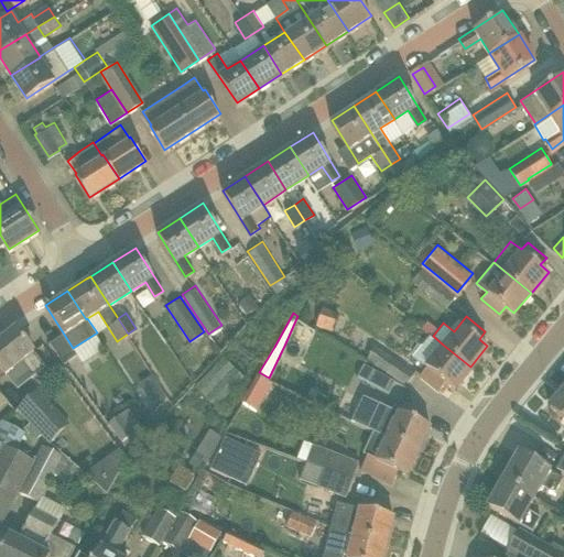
[(45,363),(15,326),(0,338),(0,363),(6,371),(7,371),(18,385),(45,363)]
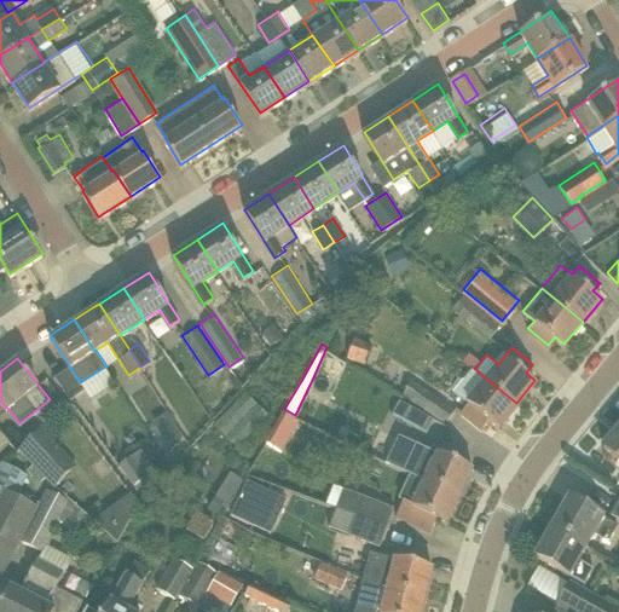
[(410,377),(401,391),(446,421),(453,406),(410,377)]
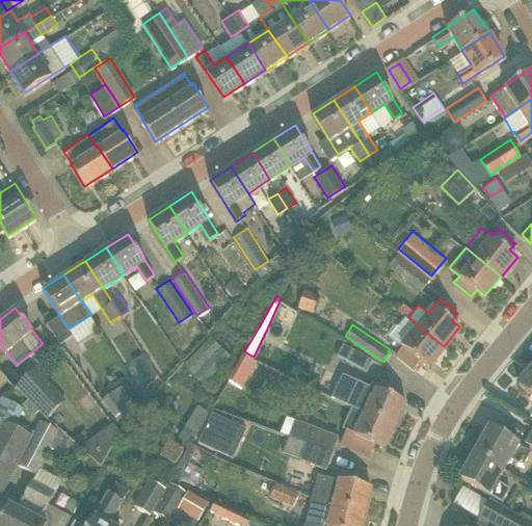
[(420,359),(427,365),(444,346),(418,325),(396,351),(414,366),(420,359)]
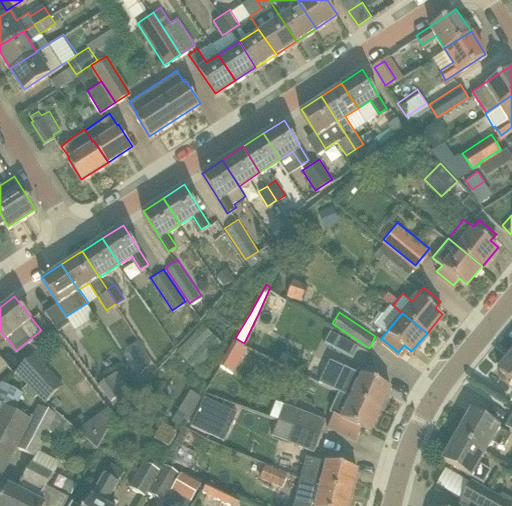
[(234,338),(230,346),(243,353),(247,345),(244,343),(235,338),(234,338)]
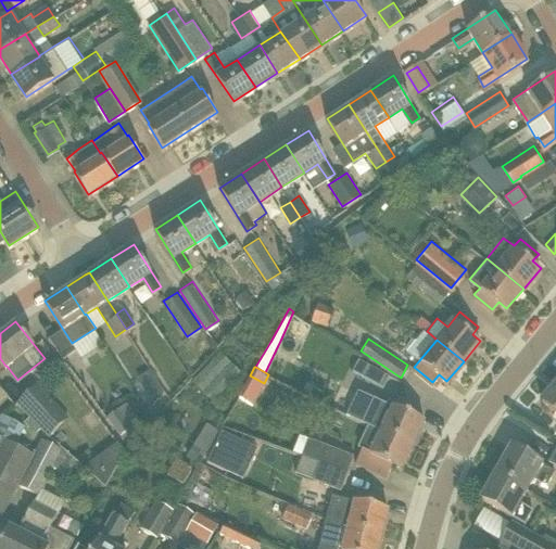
[(163,388),(156,378),(144,385),(151,396),(163,388)]
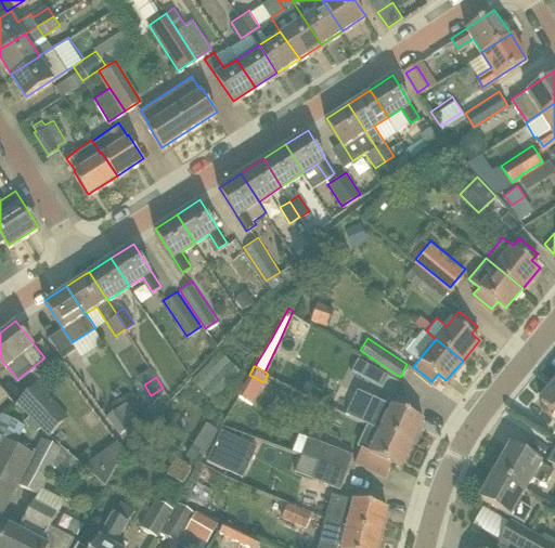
[(554,380),(541,398),(554,409),(554,380)]
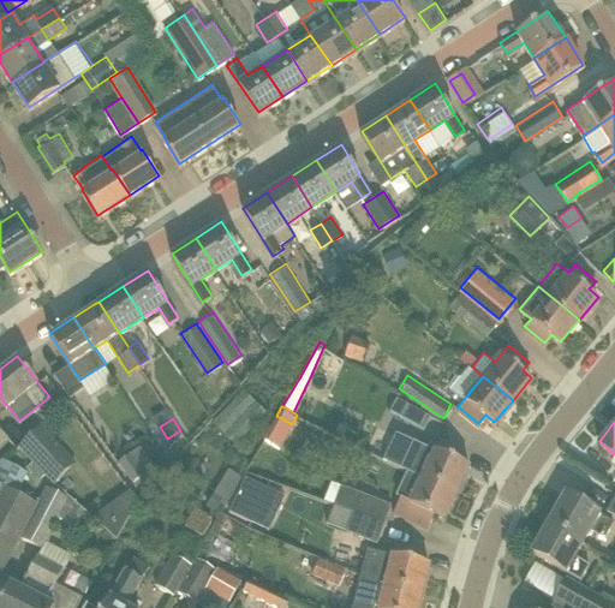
[(40,423),(18,443),(53,481),(75,462),(40,423)]
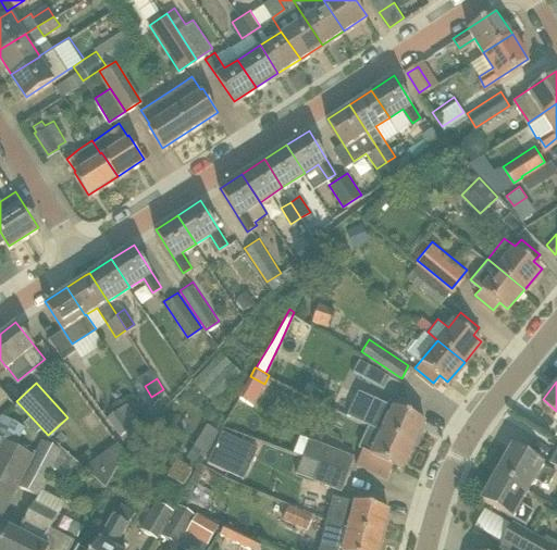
[(413,444),(425,420),(416,414),(420,405),(398,396),(394,404),(375,396),(363,420),(383,428),(413,444)]
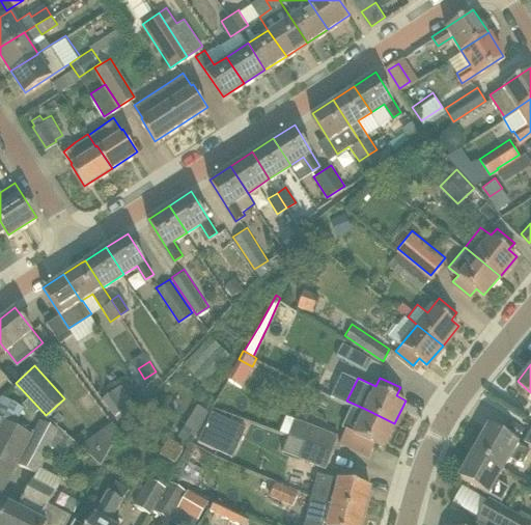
[(102,393),(113,410),(131,397),(119,382),(102,393)]
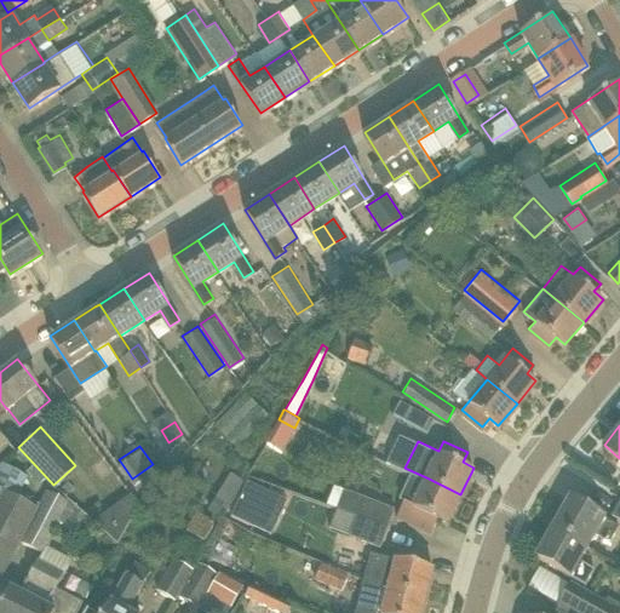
[(0,573),(19,537),(36,505),(17,494),(28,474),(1,459),(0,460),(0,573)]
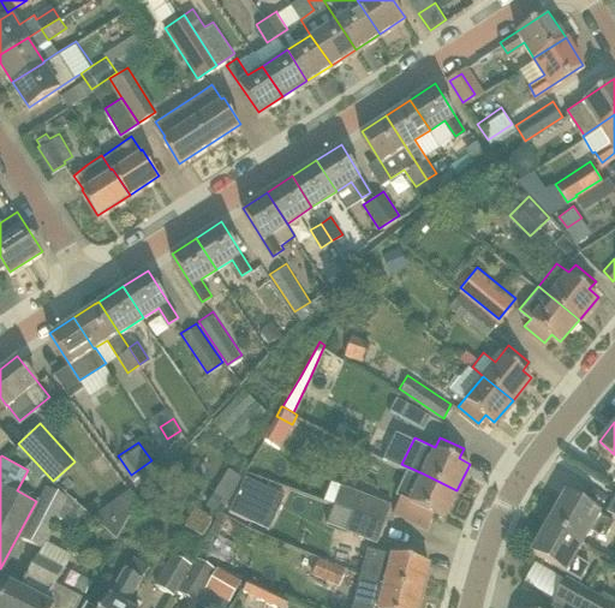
[(251,518),(267,484),(245,474),(230,508),(251,518)]
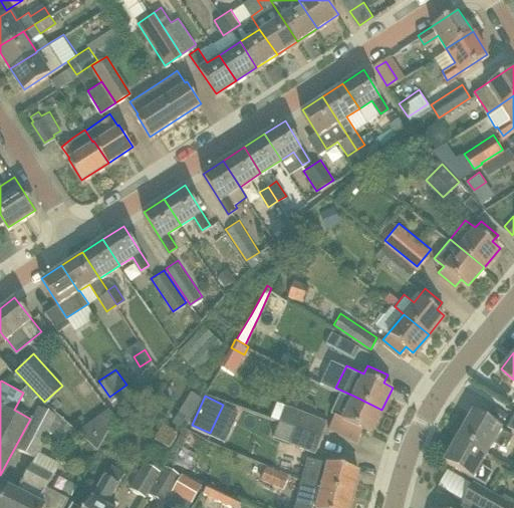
[(371,432),(381,410),(353,396),(343,416),(335,412),(328,426),(356,440),(362,428),(371,432)]
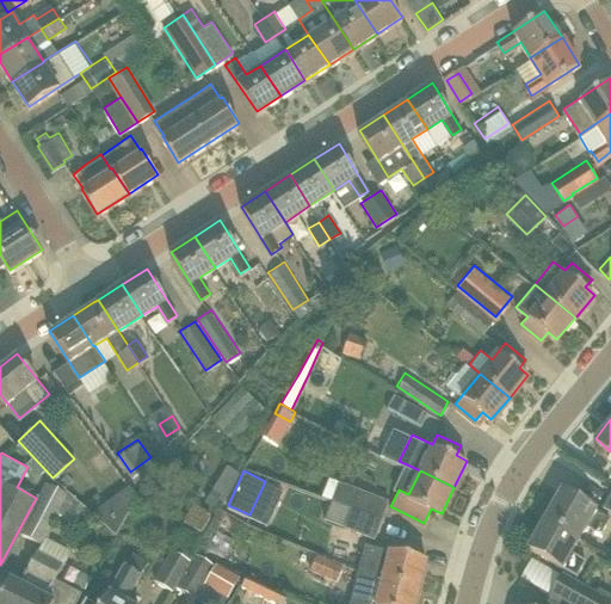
[(19,529),(42,541),(67,491),(45,479),(36,498),(19,529)]
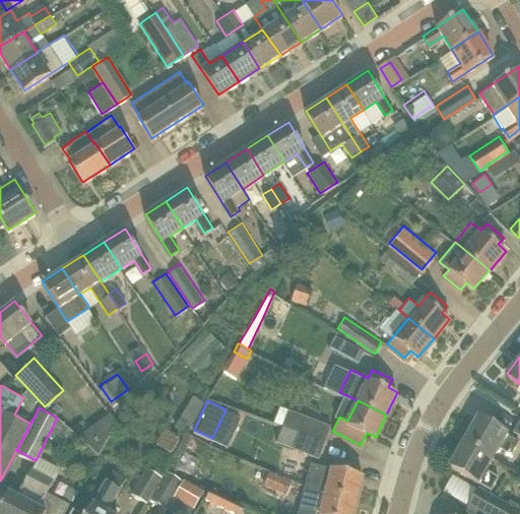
[(298,431),(324,441),(331,425),(287,408),(281,425),(298,431)]
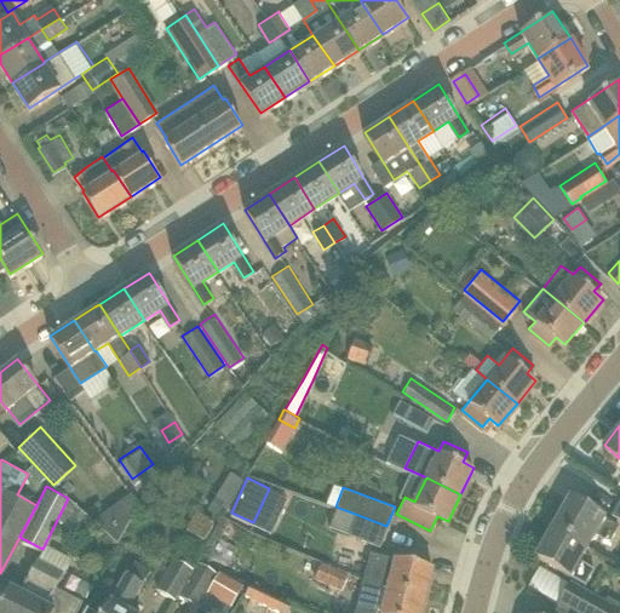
[(604,514),(570,494),(554,525),(587,544),(595,531),(609,539),(619,523),(604,514)]
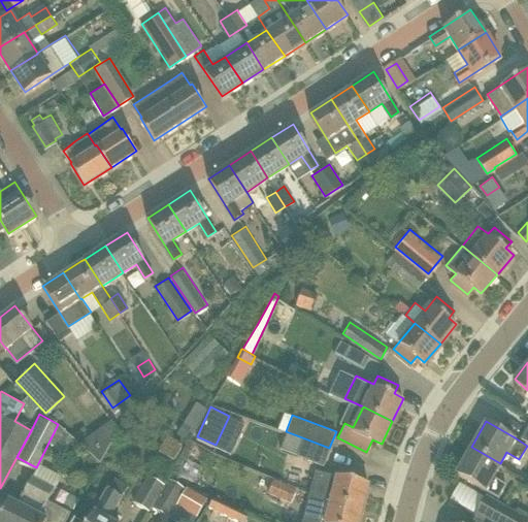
[(91,433),(78,442),(100,460),(104,452),(91,433)]
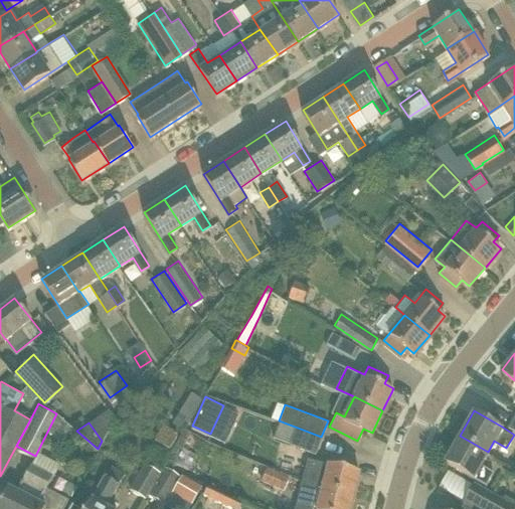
[(178,431),(164,422),(155,438),(169,446),(178,431)]
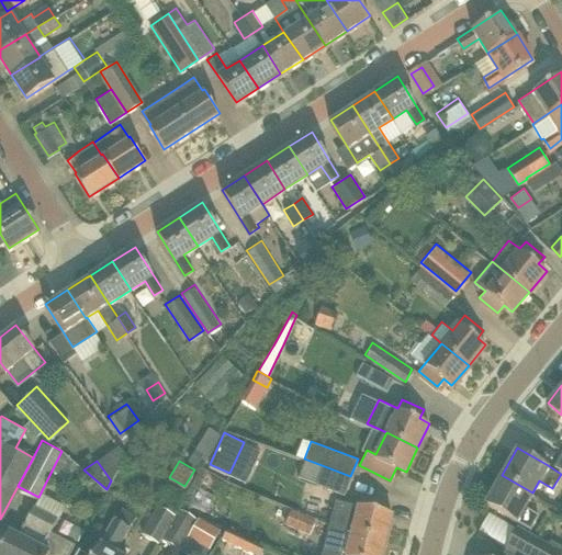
[(350,476),(322,465),(315,484),(344,494),(350,476)]
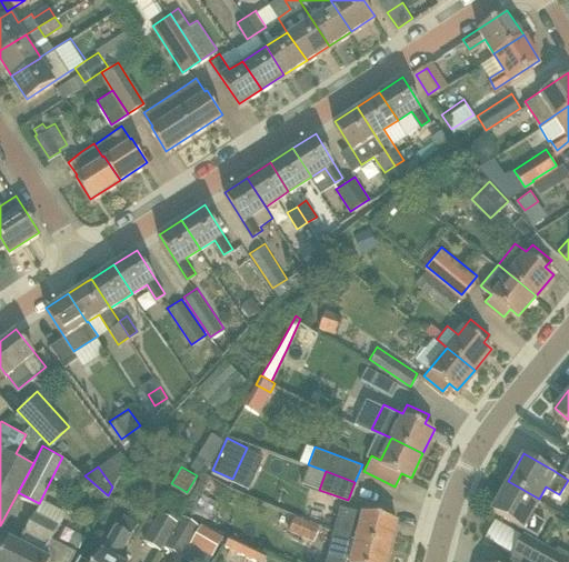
[(539,499),(508,481),(492,508),(523,525),(537,533),(545,519),(531,511),(539,499)]
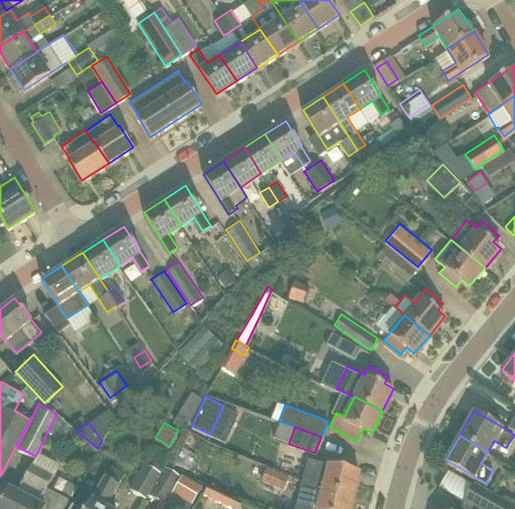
[(353,494),(359,470),(350,468),(352,459),(331,454),(323,485),(322,487),(353,494)]
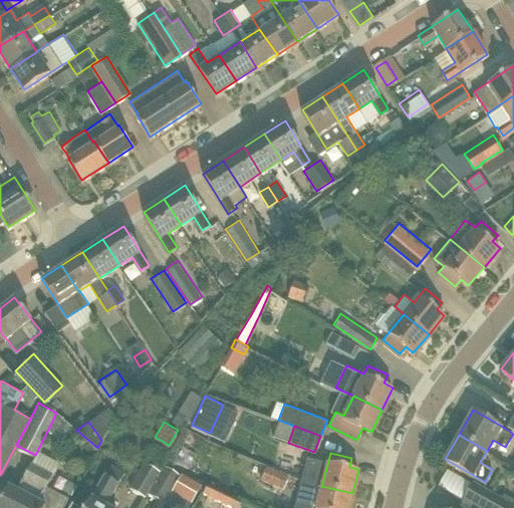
[(125,470),(118,466),(101,456),(90,474),(101,481),(84,507),(73,500),(67,507),(113,507),(104,502),(125,470)]
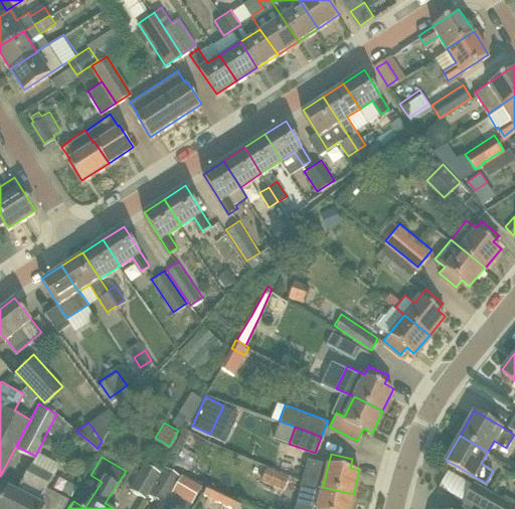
[(61,508),(67,497),(46,486),(52,474),(31,463),(17,490),(8,486),(0,500),(0,508),(61,508)]
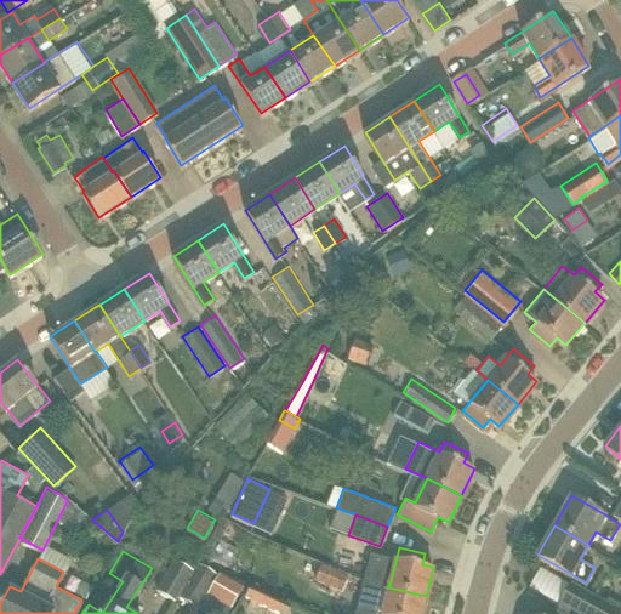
[(193,570),(174,558),(155,587),(175,600),(178,595),(193,570)]
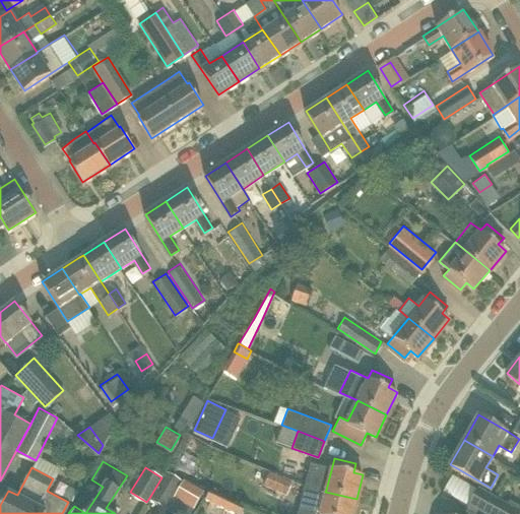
[(161,477),(149,498),(166,507),(173,496),(183,479),(166,469),(161,477)]
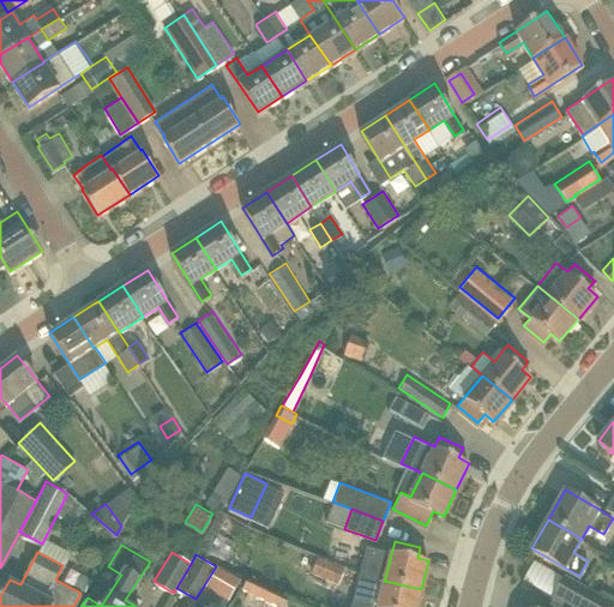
[(344,566),(317,556),(311,572),(338,583),(344,566)]
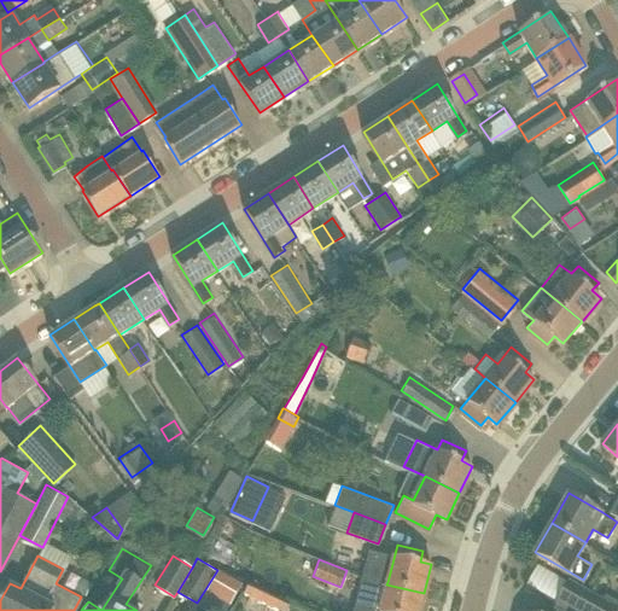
[(217,570),(205,589),(229,603),(242,581),(219,568),(217,570)]
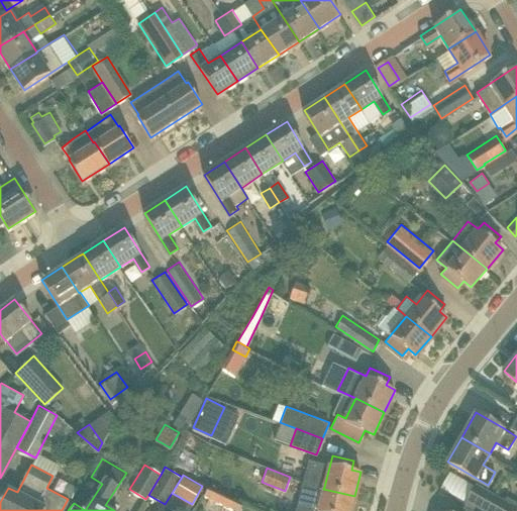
[(350,510),(354,496),(323,489),(324,487),(305,483),(297,510),(350,510)]
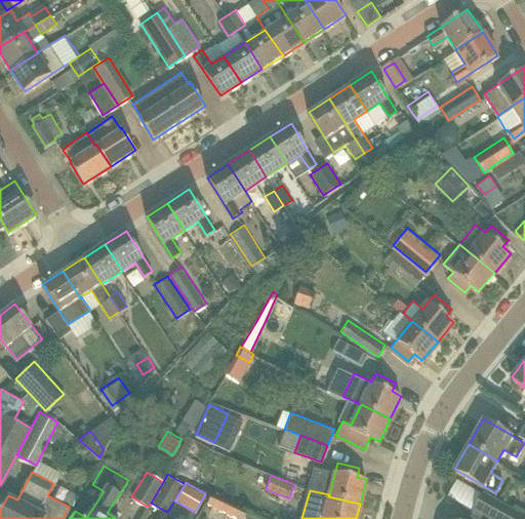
[(512,508),(483,491),(473,509),(490,518),(514,518),(508,515),(512,508)]
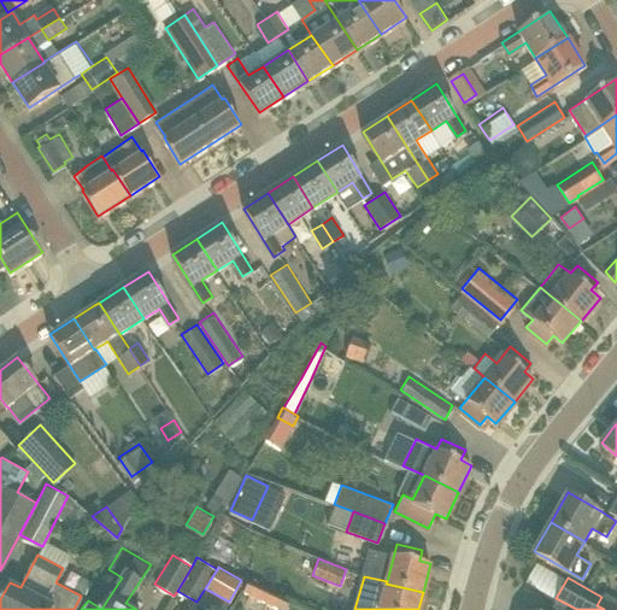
[(282,609),(285,609),(291,599),(250,580),(244,591),(282,609)]
